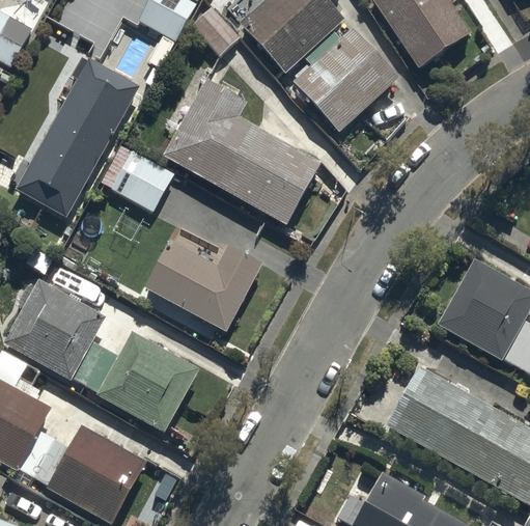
[(195,5),(186,0),(154,0),(143,19),(176,37),(195,5)]
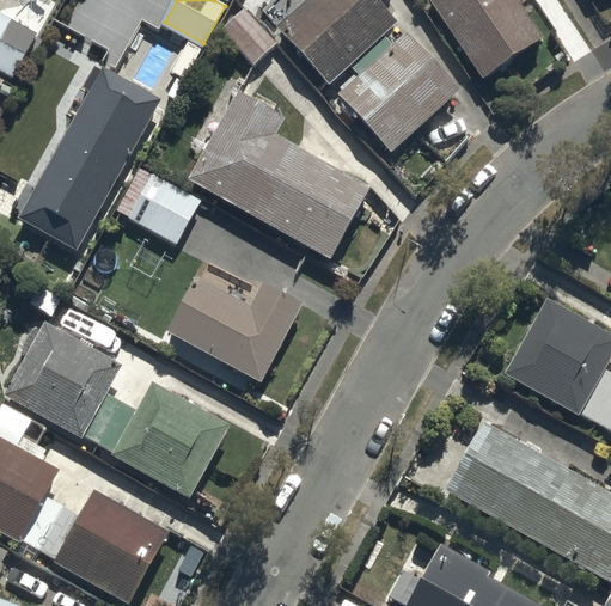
[(393,17),(377,0),(313,0),(281,31),(327,79),(346,61),(360,77),(341,95),(386,144),(453,81),(407,32),(389,50),(374,35),(393,17)]
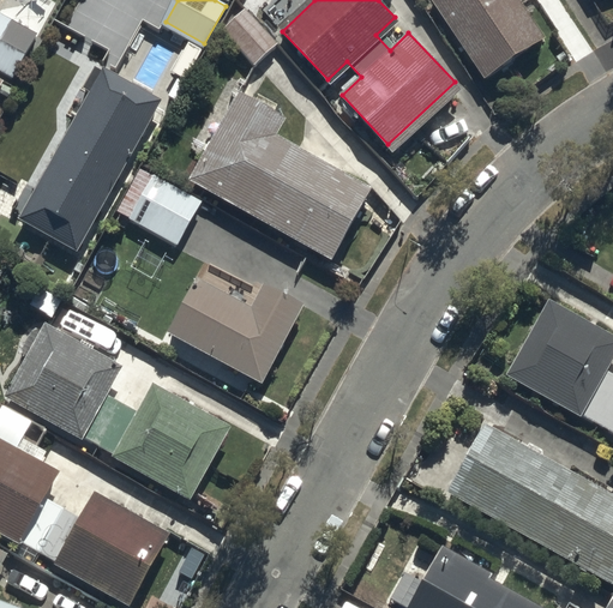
[(433,0),(485,77),(539,41),(511,0),(433,0)]
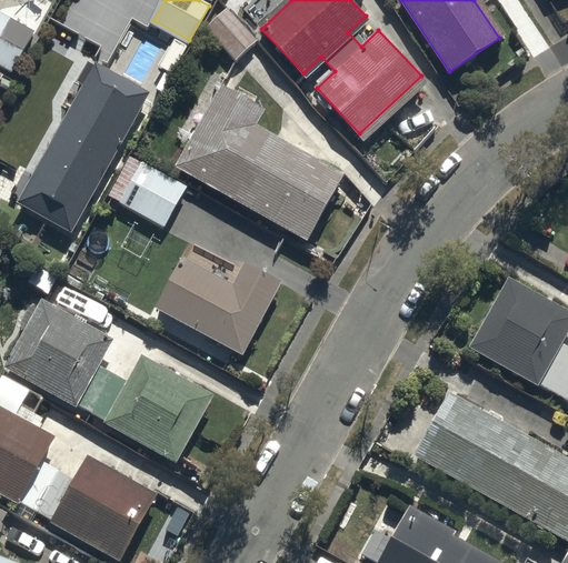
[(229,11),(209,28),(233,57),(253,41),(229,11)]
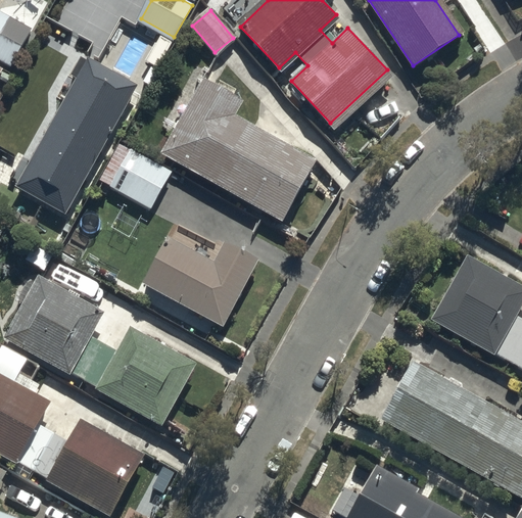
[(33,31),(0,11),(0,54),(14,62),(33,31)]
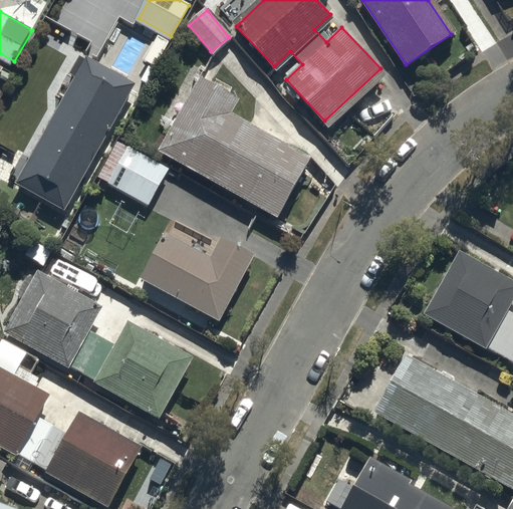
[(133,84),(91,60),(21,183),(63,206),(133,84)]
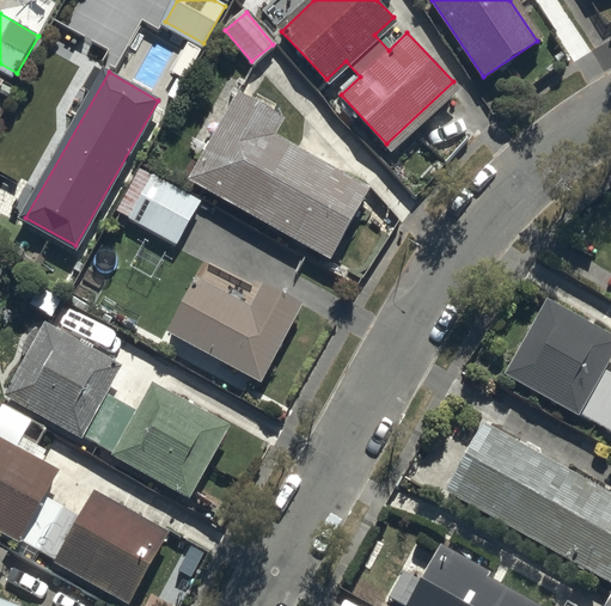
[(242,92),(193,176),(329,253),(367,187),(272,133),(281,115),(242,92)]
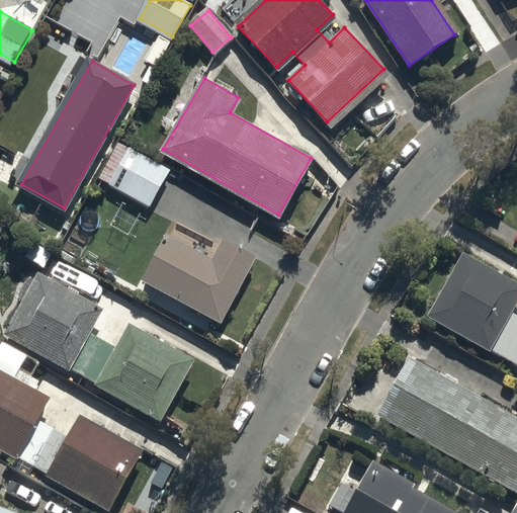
[(168,171),(133,151),(114,183),(150,203),(168,171)]
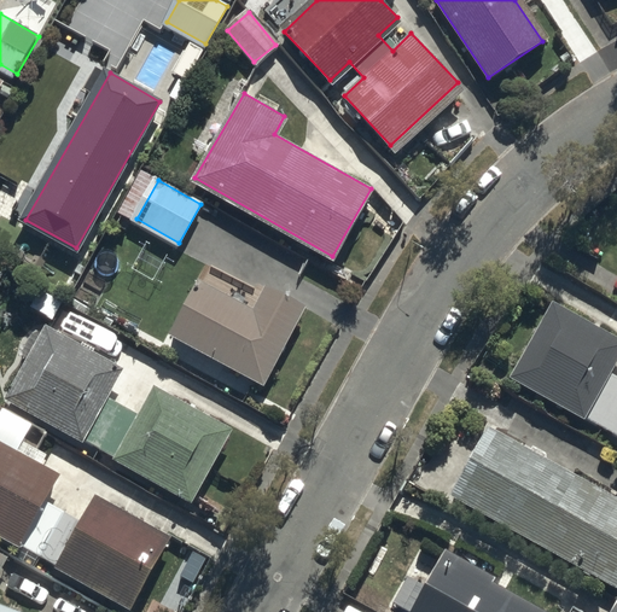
[(201,283),(173,336),(261,383),(302,306),(265,286),(252,310),(201,283)]
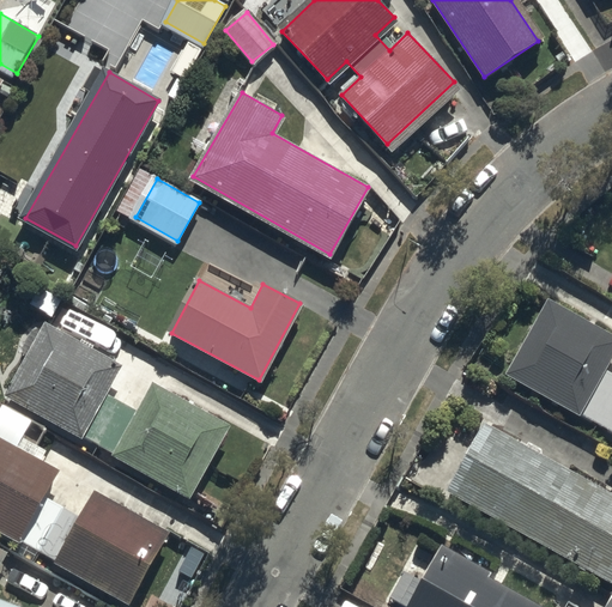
[(611,339),(546,304),(508,374),(611,429),(611,376),(610,375),(611,371),(611,339)]
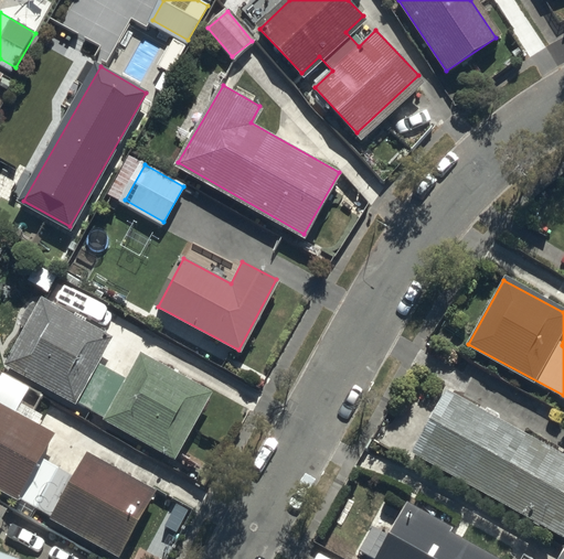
[(49,299),(12,363),(172,453),(209,389),(141,352),(127,378),(100,363),(115,336),(49,299)]
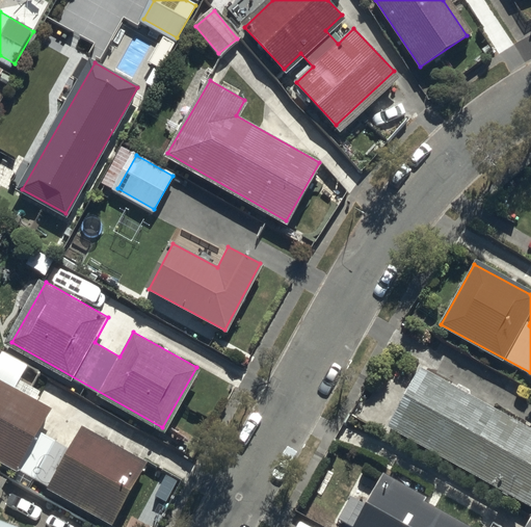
[(530,428),(422,368),(389,426),(528,505),(530,500),(530,428)]
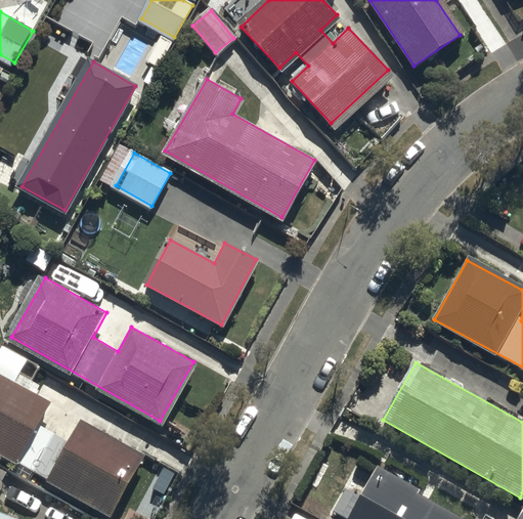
[(0,374),(0,448),(23,461),(24,459),(48,472),(47,475),(109,510),(140,452),(79,419),(64,443),(40,429),(54,404),(0,374)]
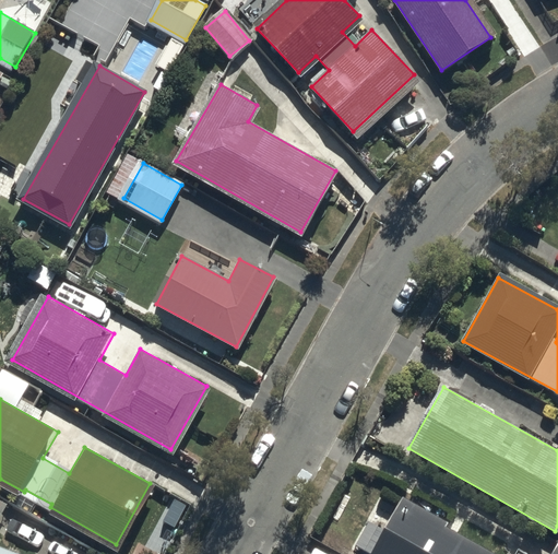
[(450,517),(405,491),(369,553),(370,553),(503,553),(447,521),(450,517)]
